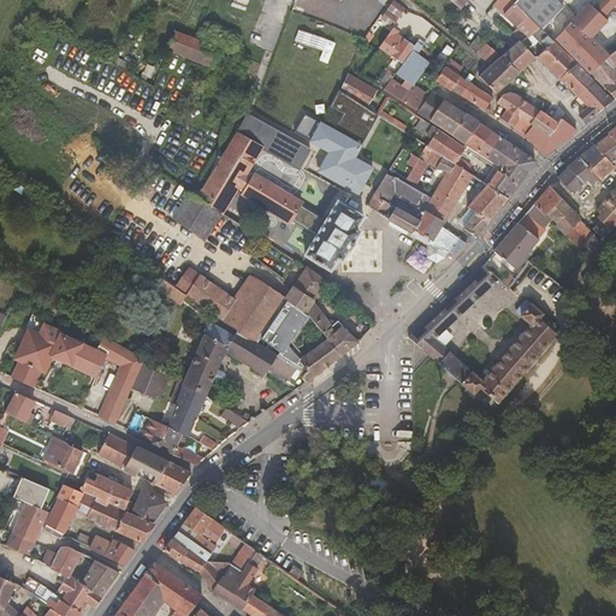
[(509,0),(499,11),(523,34),(527,37),(539,28),(526,15),(515,5),(517,1),(515,0),(509,0)]
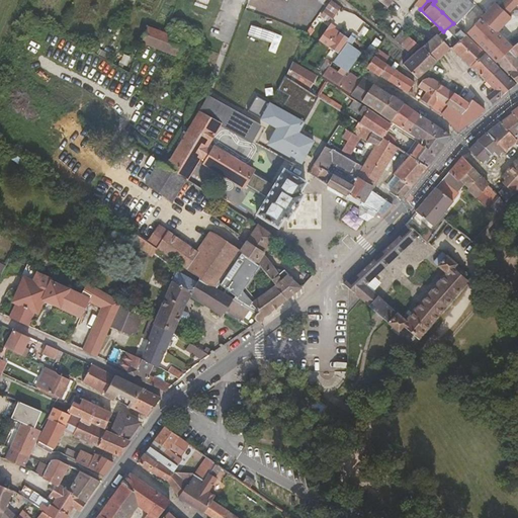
[(467,34),(483,18),(462,0),(433,0),(435,1),(433,4),(442,12),(453,23),(465,35),(467,34)]
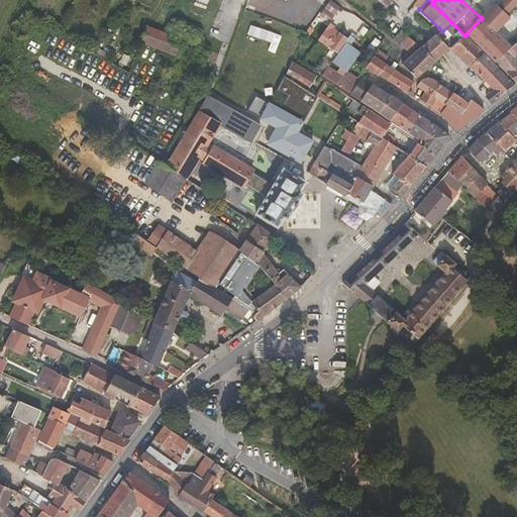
[(495,4),(482,18),(467,34),(482,48),(495,33),(514,14),(511,11),(516,4),(516,0),(505,0),(499,8),(495,4)]
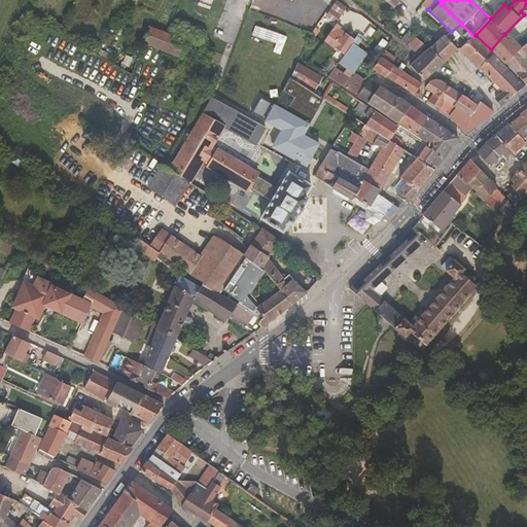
[(338,1),(326,16),(335,23),(347,7),(338,1)]
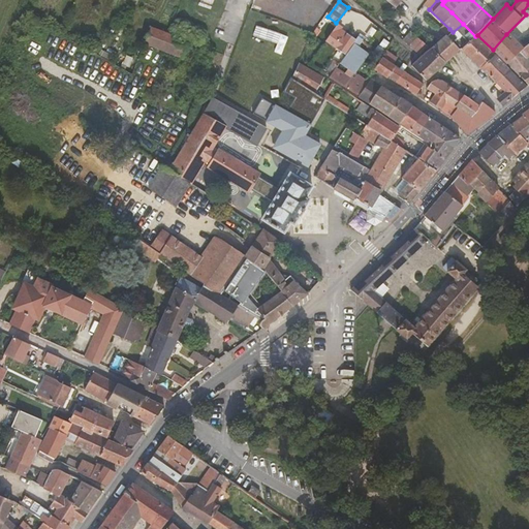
[(277,8),(266,3),(261,13),(273,18),(277,8)]
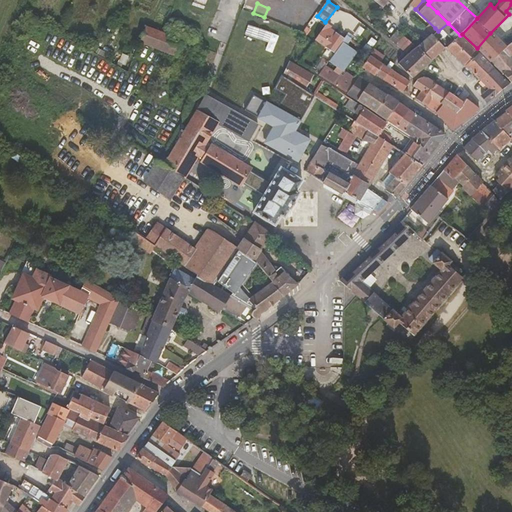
[(386,22),(379,31),(397,47),(404,37),(386,22)]
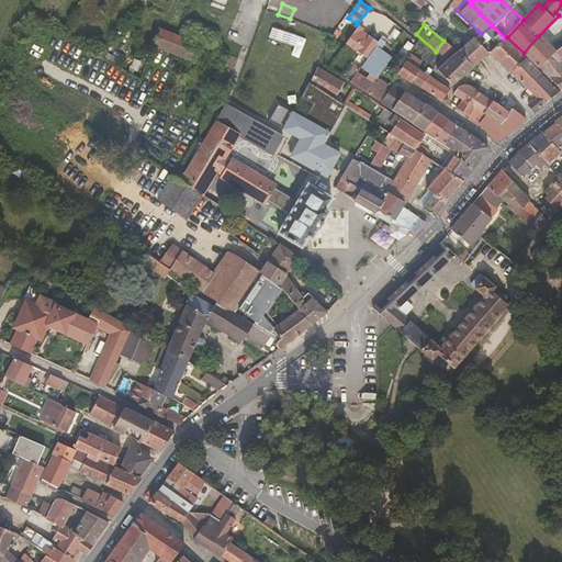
[(363,43),(369,35),(364,33),(358,29),(352,35),(363,43)]
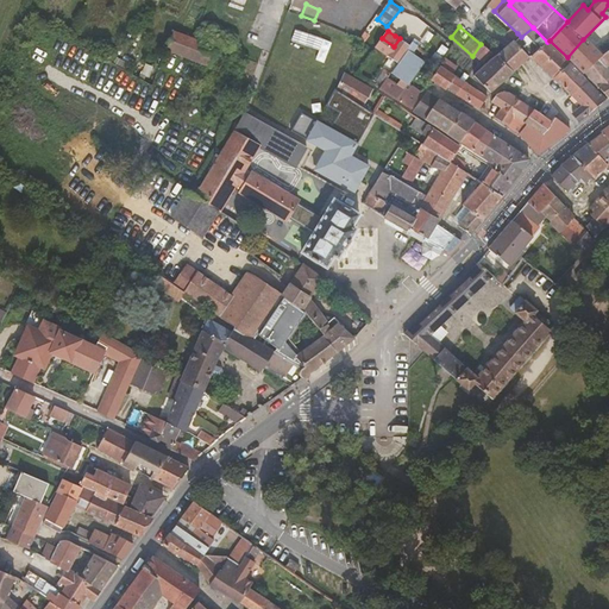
[(211,68),(217,49),(174,33),(168,50),(211,68)]
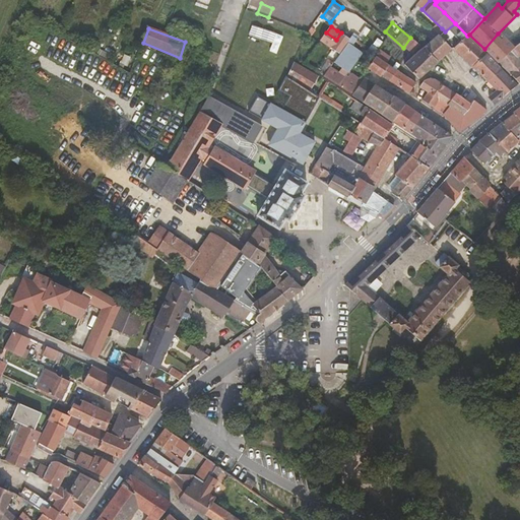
[(341,33),(336,40),(346,46),(349,42),(350,40),(341,33)]
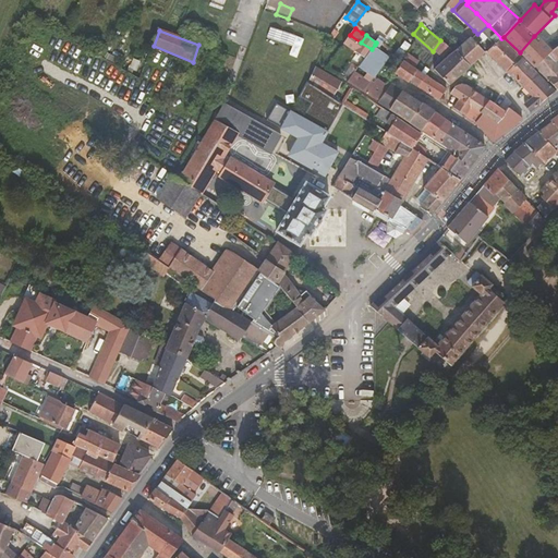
[(534,36),(520,52),(534,69),(535,69),(552,53),(552,52),(546,48),(534,36)]
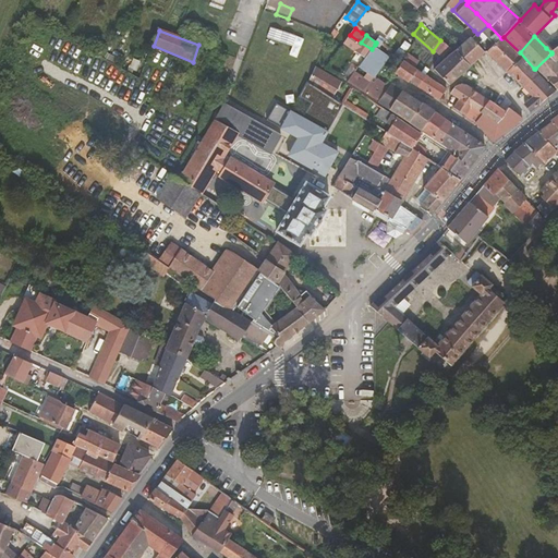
[(476,60),(484,52),(472,39),(471,38),(463,45),(476,60)]
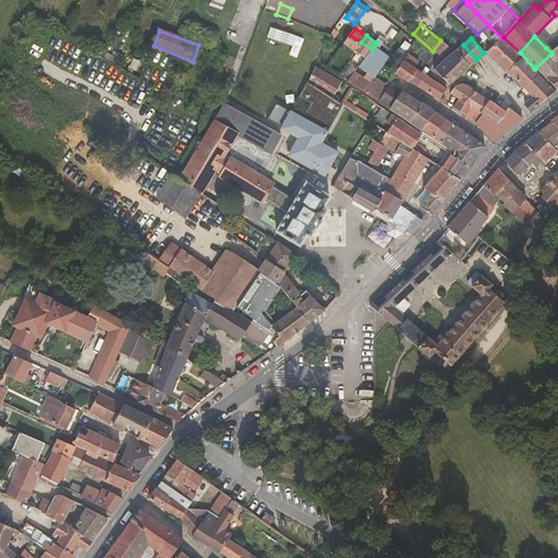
[(501,39),(487,52),(508,72),(522,59),(501,39)]
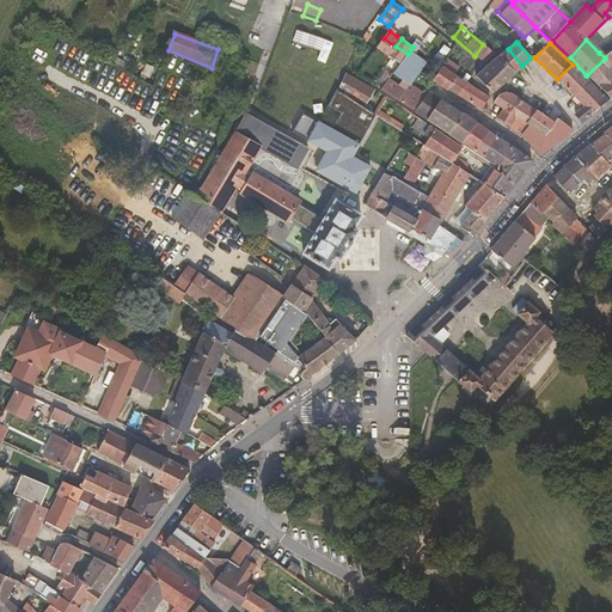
[(605,57),(611,50),(611,46),(610,43),(599,53),(605,57)]
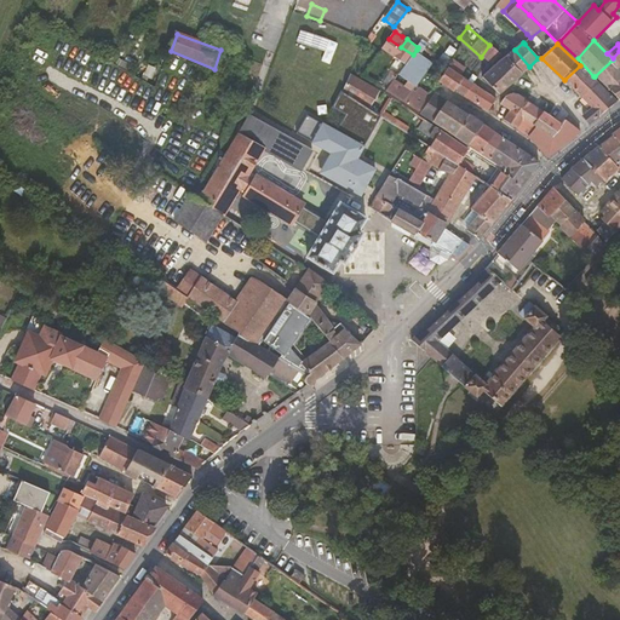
[(489,45),(481,57),(491,64),(500,55),(489,45)]
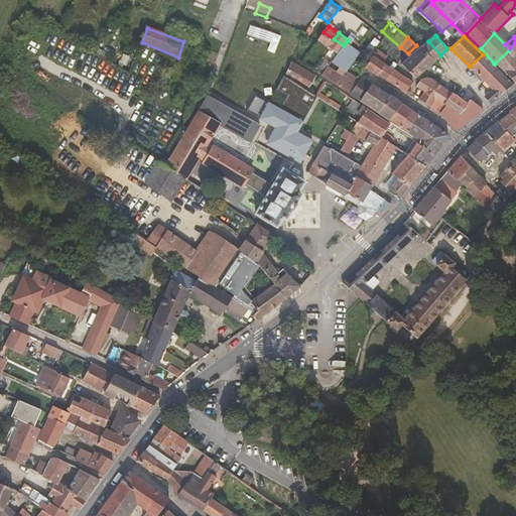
[(402,65),(416,80),(429,68),(435,62),(434,60),(440,55),(428,41),(427,42),(402,65)]
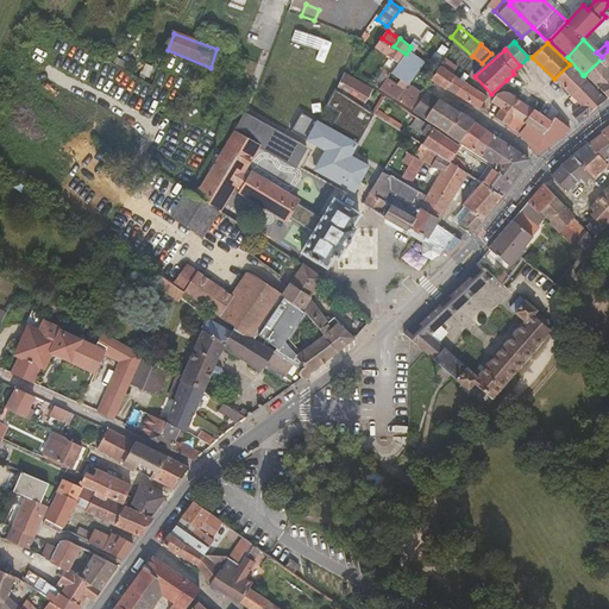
[(419,58),(409,51),(395,73),(410,83),(425,63),(427,66),(431,61),(433,57),(425,50),(419,58)]
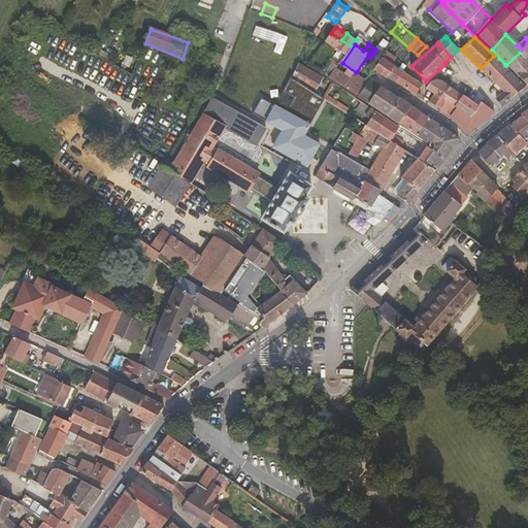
[(522,51),(506,65),(526,86),(527,87),(527,86),(527,61),(526,58),(527,56),(527,43),(522,50),(522,51)]
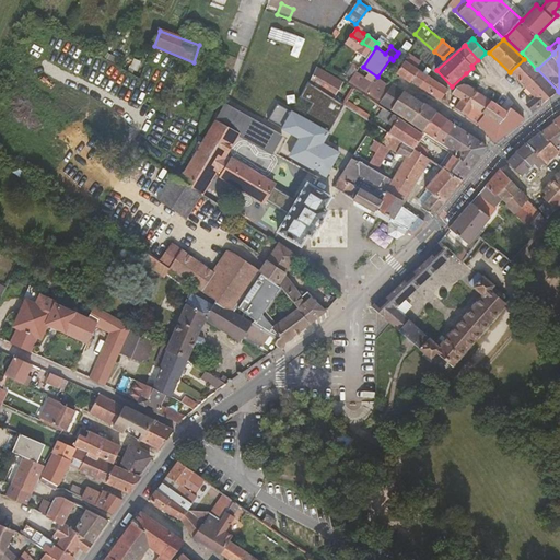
[(403,60),(405,61),(412,67),(416,61),(407,55),(403,60)]
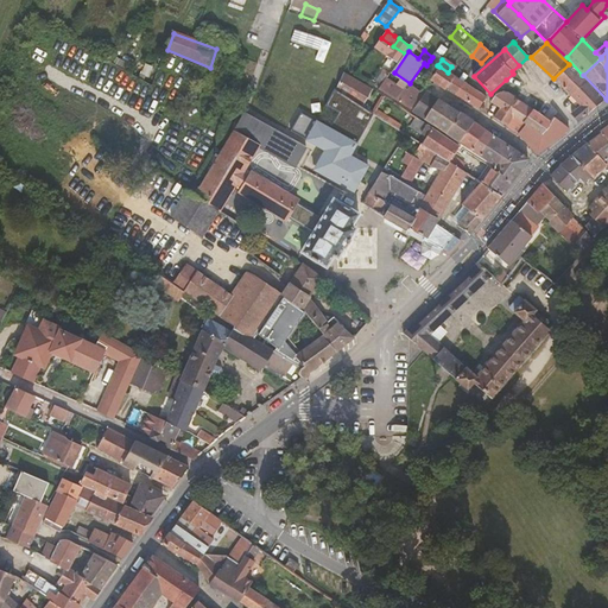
[(430,61),(426,65),(420,74),(430,80),(439,67),(437,65),(430,61)]
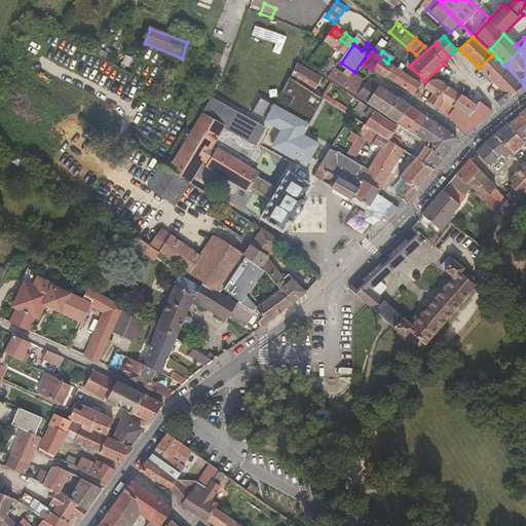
[(492,55),(479,68),(493,83),(508,71),(502,66),(492,55)]
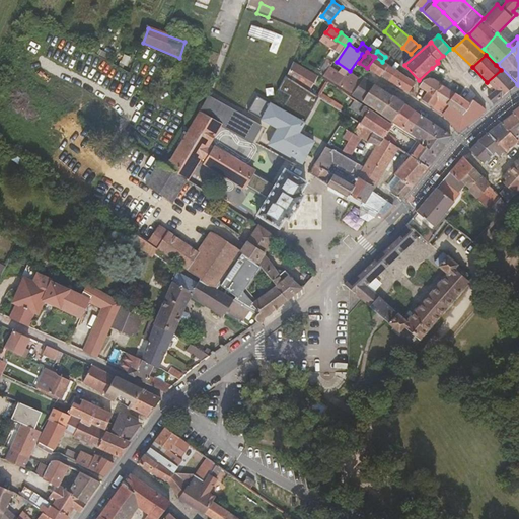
[(389,80),(395,71),(382,62),(375,57),(367,68),(368,68),(381,77),(382,75),(389,80)]
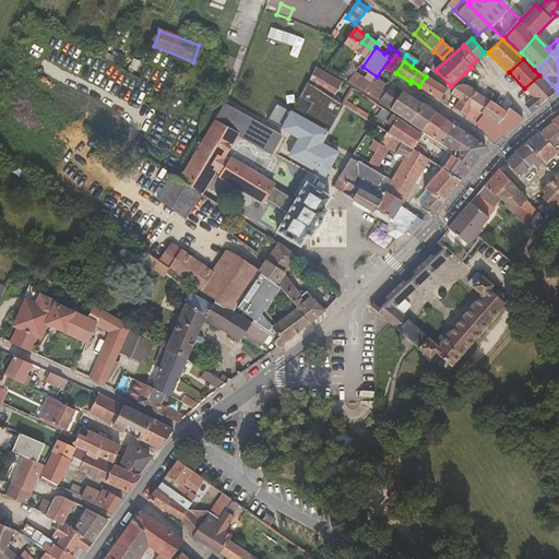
[(309,82),(332,97),(341,83),(336,80),(323,72),(316,68),(309,82)]
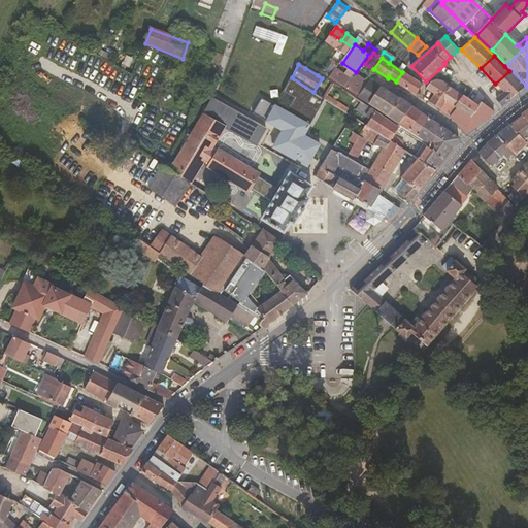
[(347,90),(354,80),(335,69),(328,78),(347,90)]
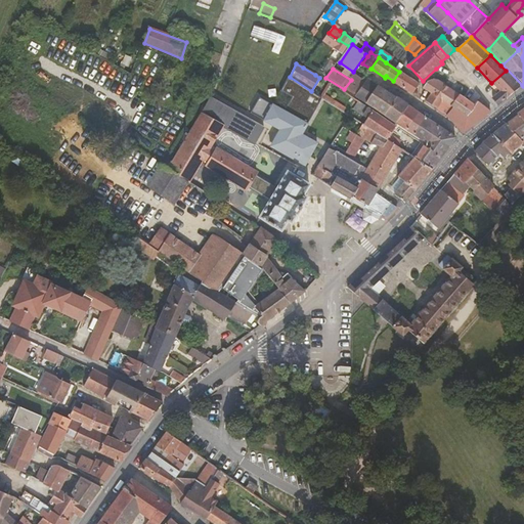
[(500,92),(493,98),(498,105),(521,87),(506,71),(491,83),(500,92)]
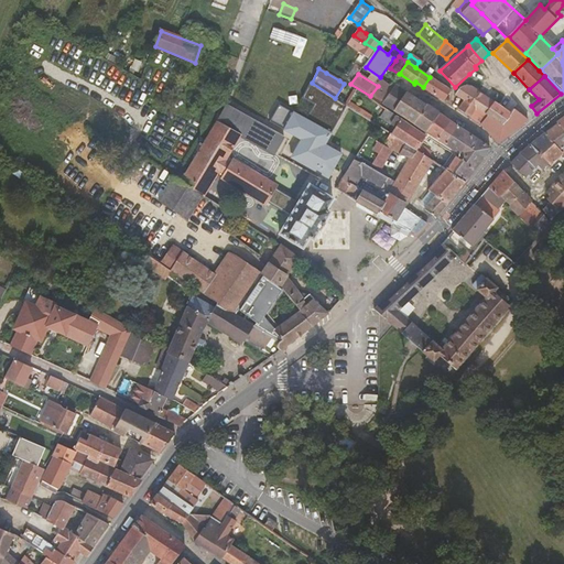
[(444,102),(451,90),(431,77),(430,77),(423,87),(425,90),(444,102)]
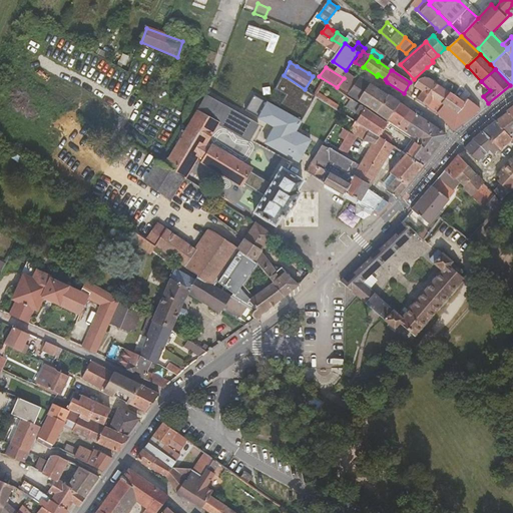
[(305,89),(284,75),(283,74),(275,89),(286,95),(279,107),(254,93),(245,109),(274,126),(267,139),(287,150),(285,154),(298,162),(311,140),(295,131),(316,96),(305,90),(305,89)]
